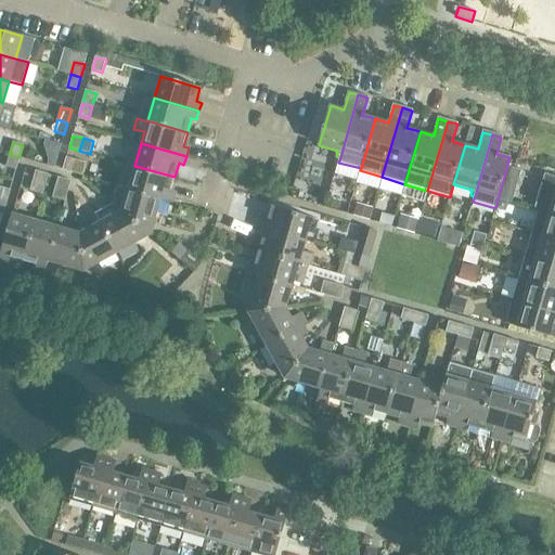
[(16,170),(20,157),(9,155),(5,167),(16,170)]
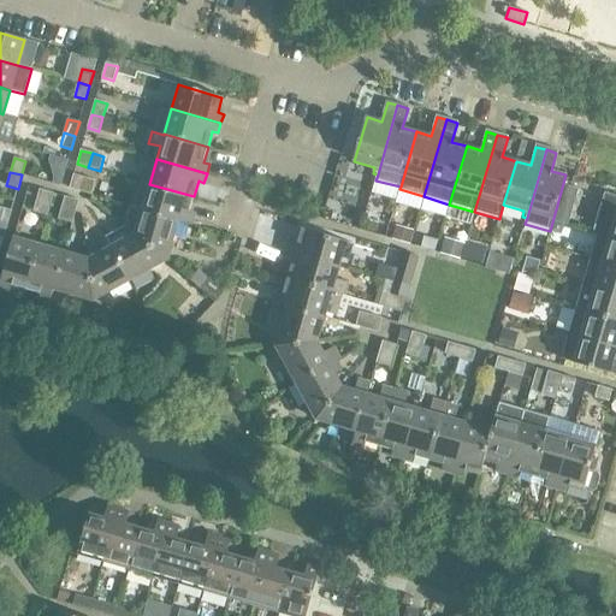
[(81,193),(86,178),(73,175),(70,189),(81,193)]
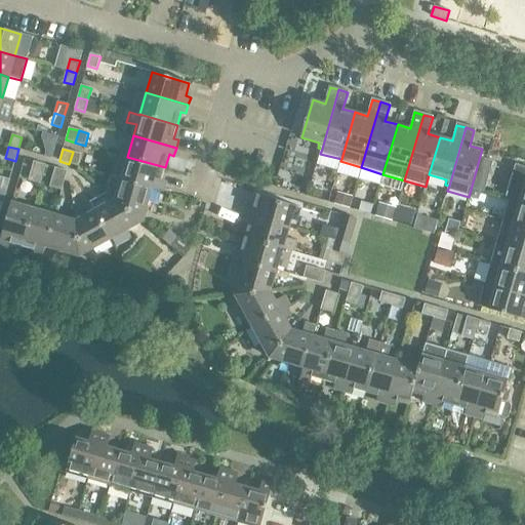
[(82,155),(73,152),(69,164),(79,166),(82,155)]
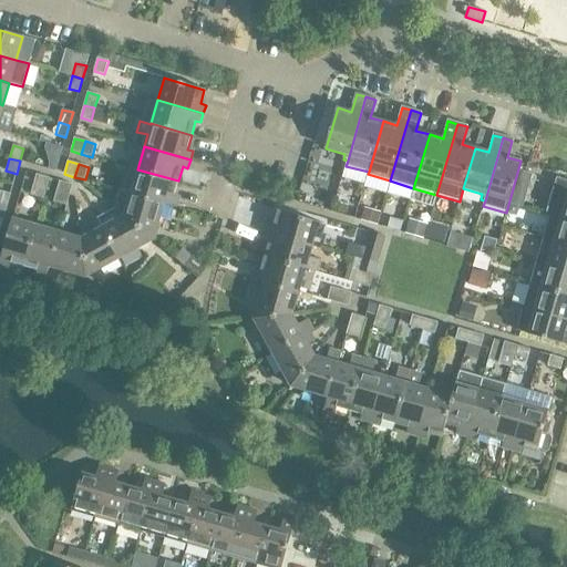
[(174,195),(178,181),(137,169),(131,193),(164,203),(177,206),(179,197),(174,195)]
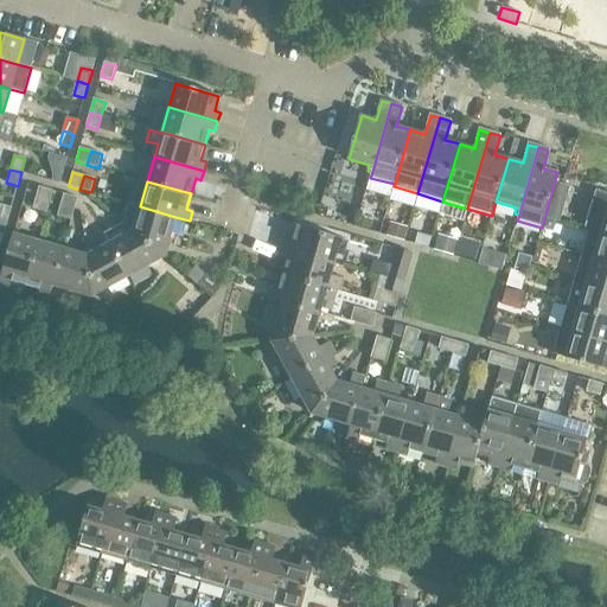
[(50,202),(53,190),(39,186),(37,197),(50,202)]
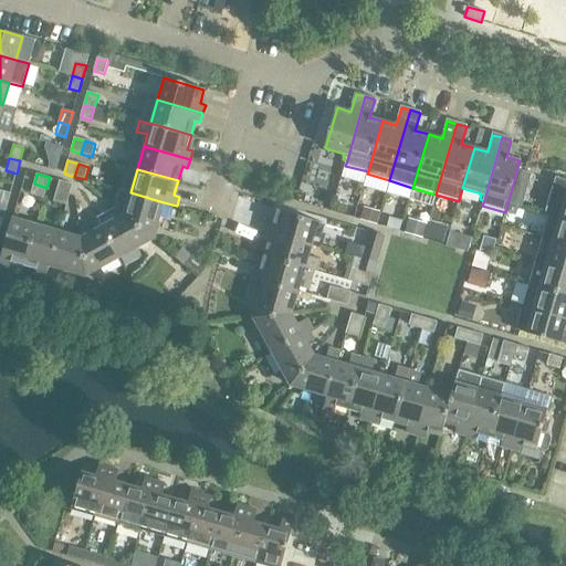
[(552,191),(553,191),(546,215),(548,216),(565,220),(565,180),(555,178),(552,191)]
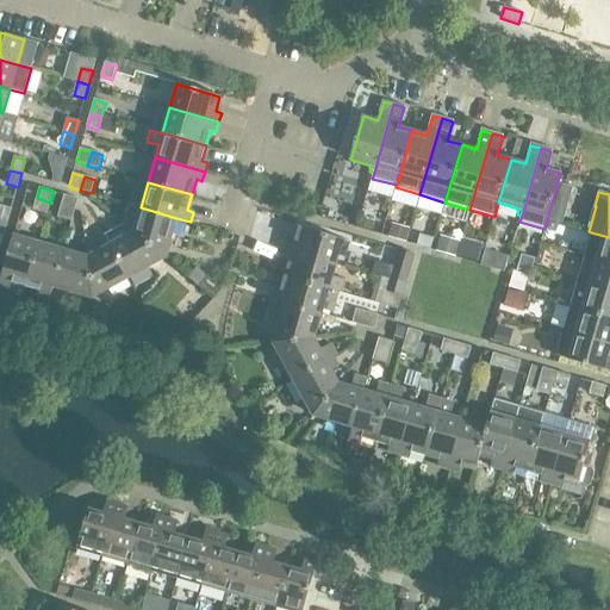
[(75,210),(79,198),(64,194),(61,205),(75,210)]
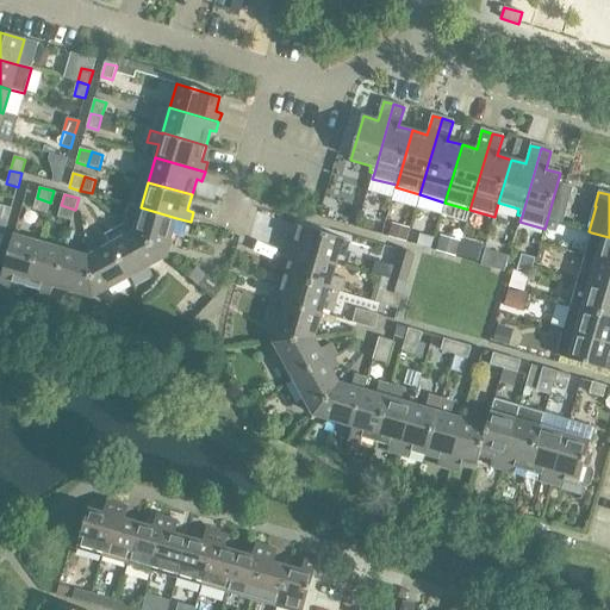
[(48,213),(50,203),(37,198),(33,210),(48,213)]
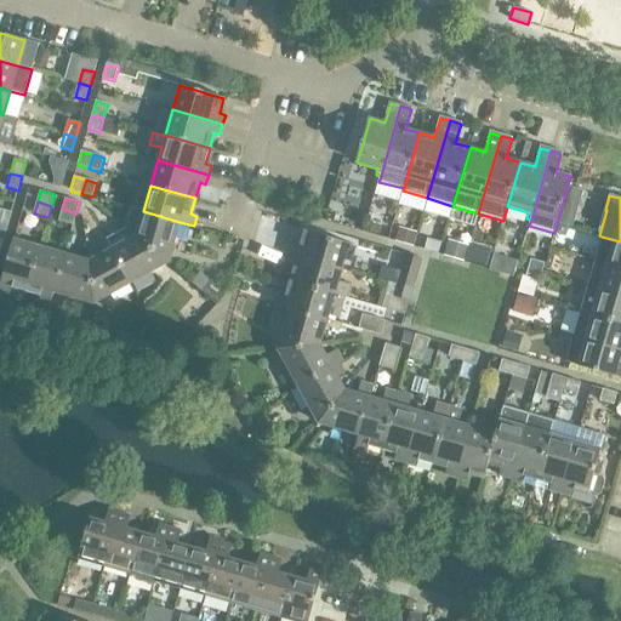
[(0,224),(7,227),(11,212),(0,209),(0,224)]
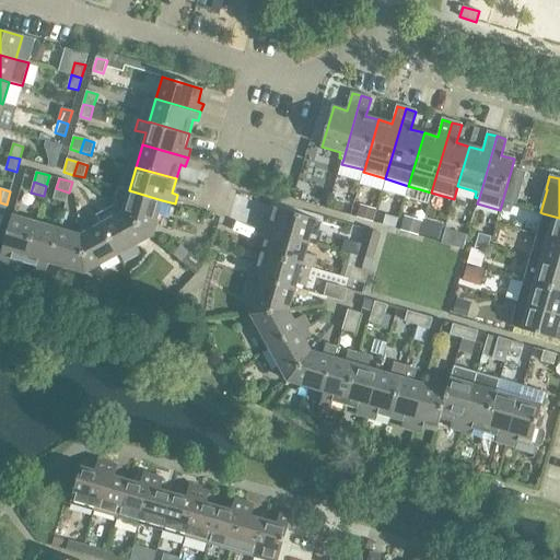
[(69,193),(56,188),(54,199),(66,202),(69,193)]
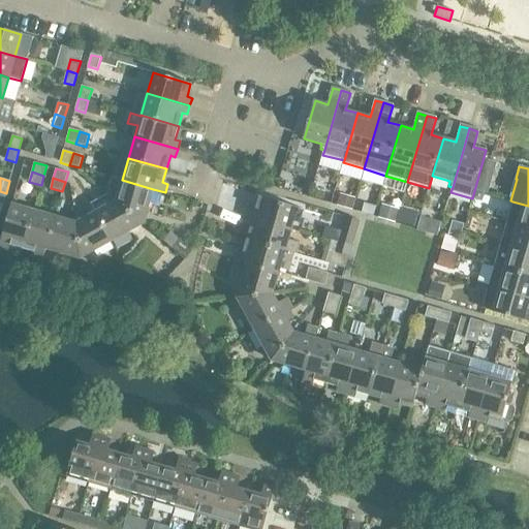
[(153,189),(122,180),(116,178),(113,187),(119,189),(116,201),(144,223),(153,189)]
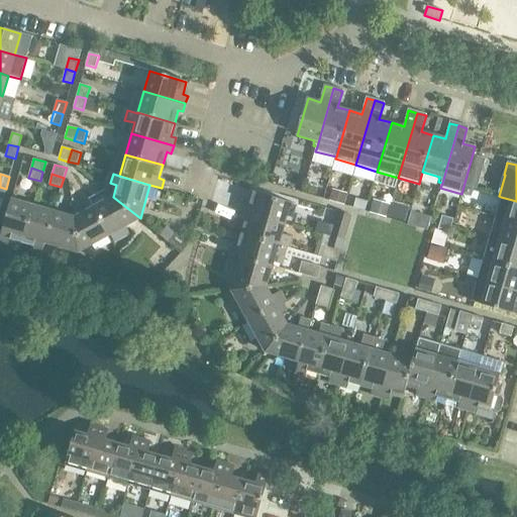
[(332,189),(329,201),(343,205),(346,193),(332,189)]
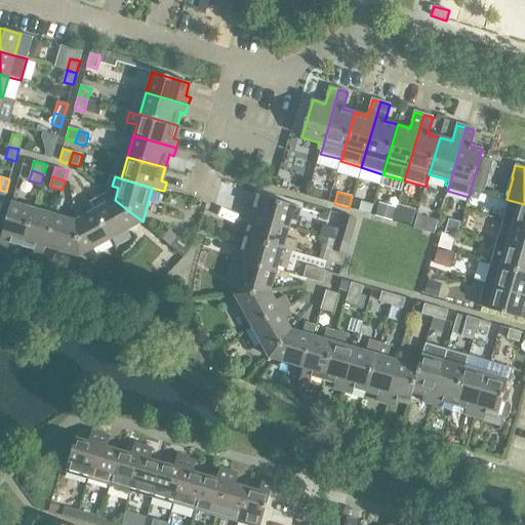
[(248,207),(246,215),(288,228),(294,206),(257,196),(253,209),(248,207)]
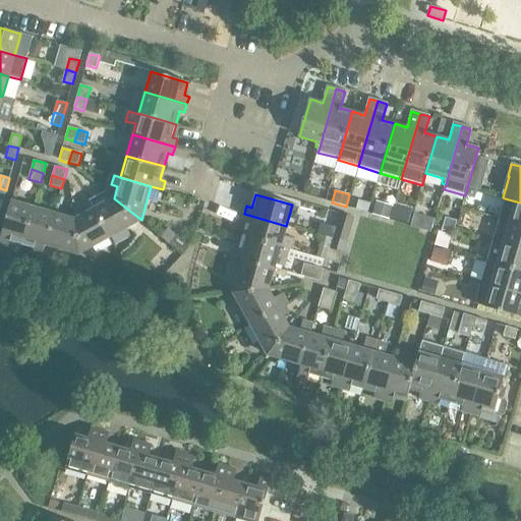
[(110,236),(141,220),(114,198),(95,209),(110,236)]
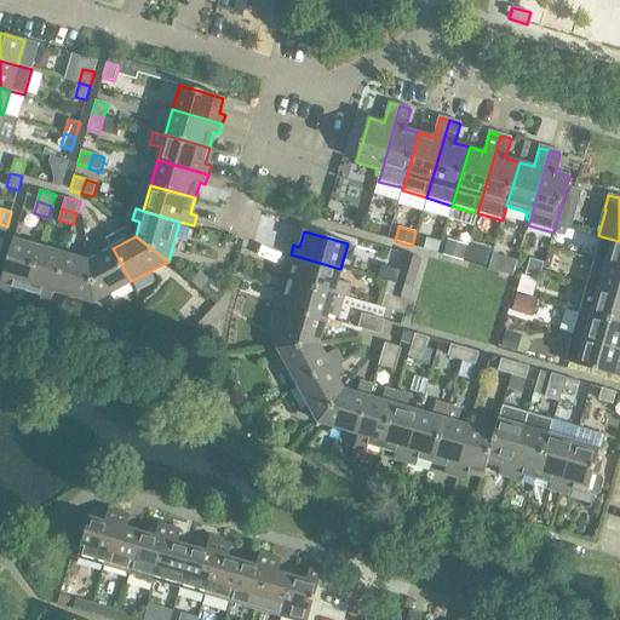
[(619,241),(601,236),(593,262),(606,264),(619,268),(619,241)]
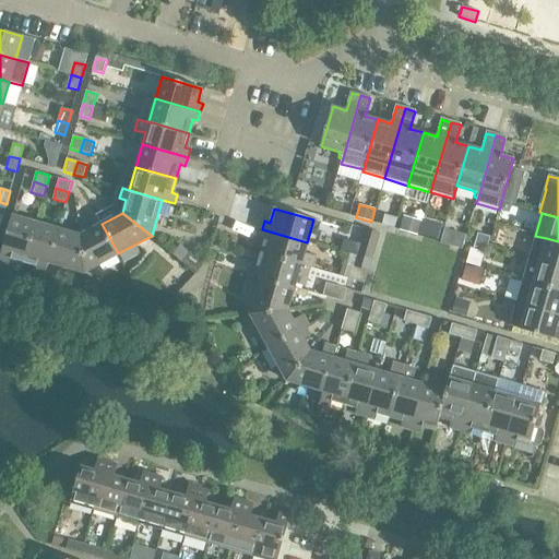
[(24,262),(35,222),(13,215),(0,259),(0,261),(8,263),(10,258),(24,262)]
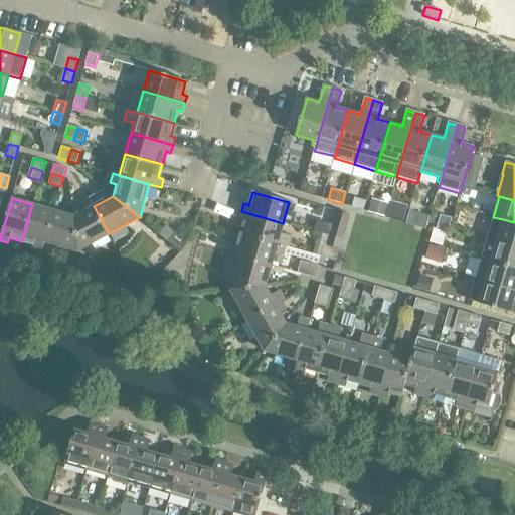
[(354,198),(352,207),(363,209),(365,200),(354,198)]
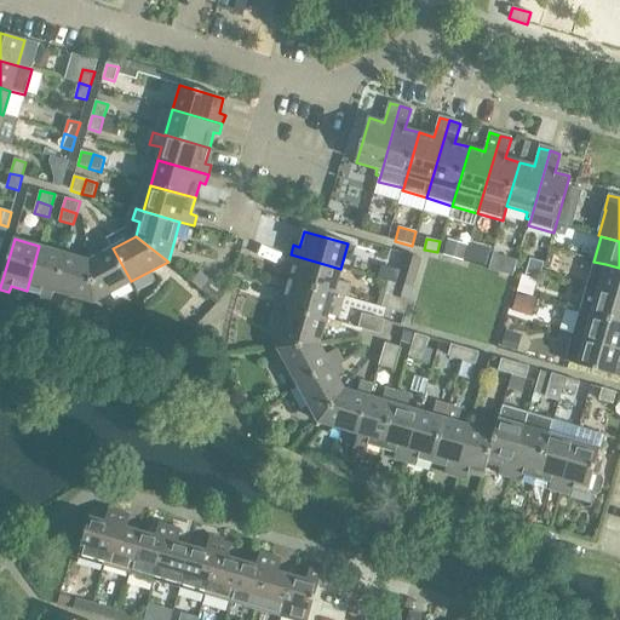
[(466,247),(463,260),(489,268),(493,253),(495,247),(469,240),(466,247)]
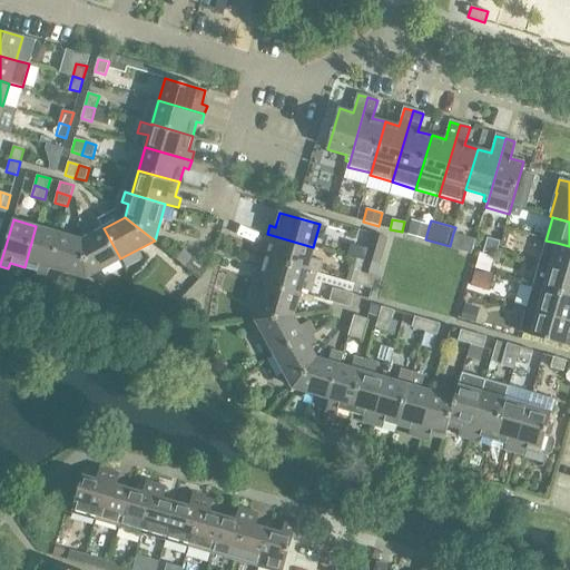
[(425,239),(429,227),(412,222),(408,235),(425,239)]
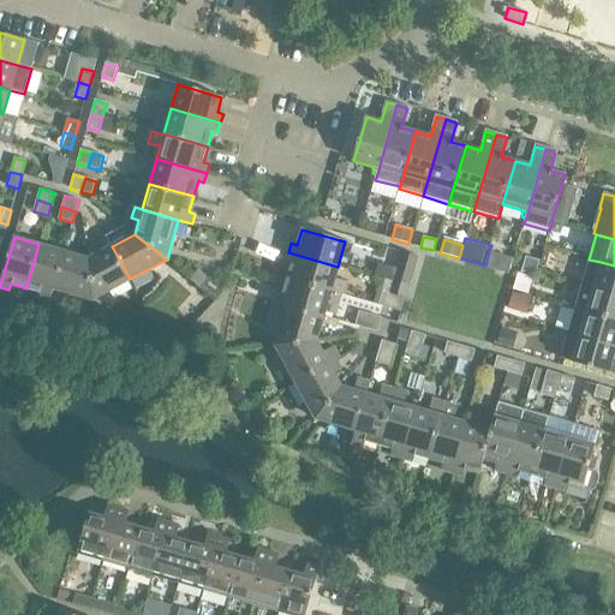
[(53,287),(63,251),(39,244),(27,288),(41,293),(40,299),(49,302),(54,288),(53,287)]
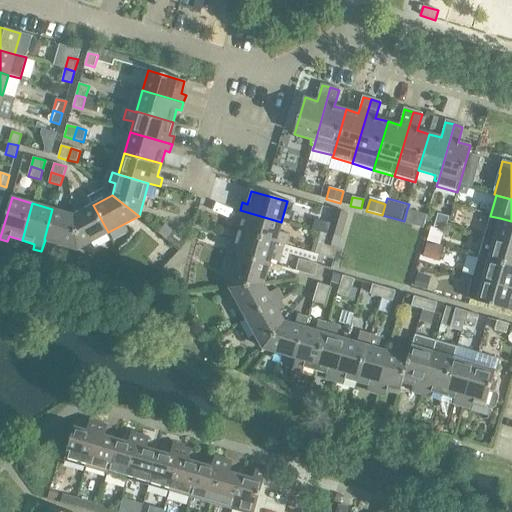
[(78,249),(108,232),(93,205),(74,215),(78,249)]
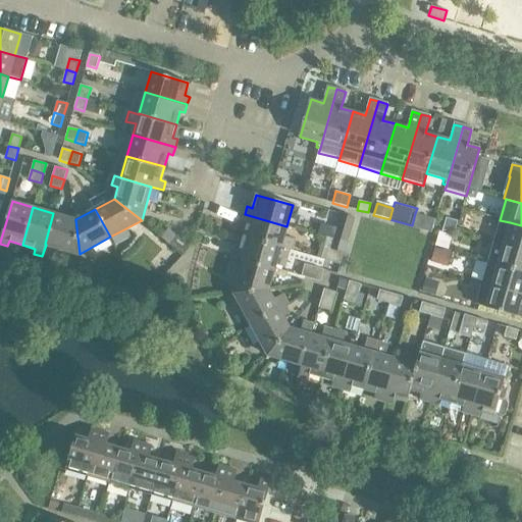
[(80,254),(75,219),(53,213),(45,244),(46,245),(80,254)]
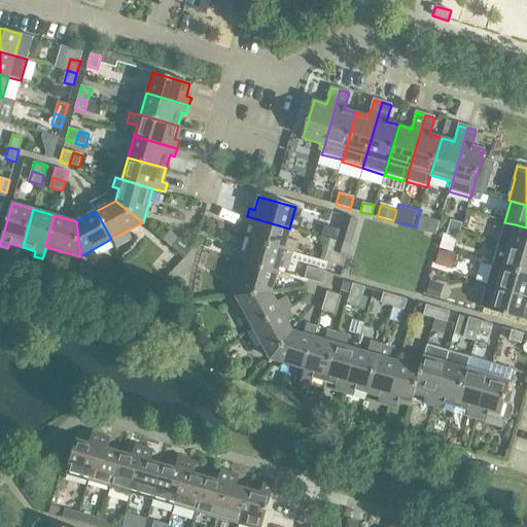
[(419,215),(416,227),(436,233),(440,221),(419,215)]
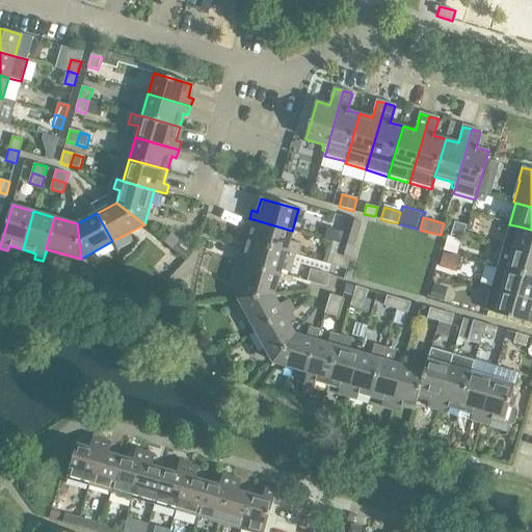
[(292,231),(249,218),(247,227),(253,228),(248,241),(286,253),(286,254),(295,256),(299,245),(289,242),(292,231)]
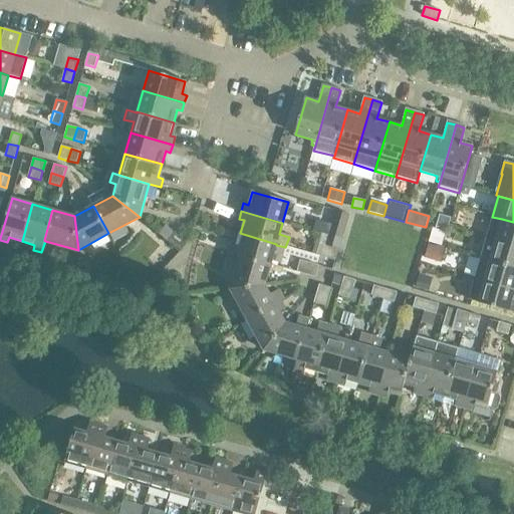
[(348,215),(337,211),(329,236),(341,240),(348,215)]
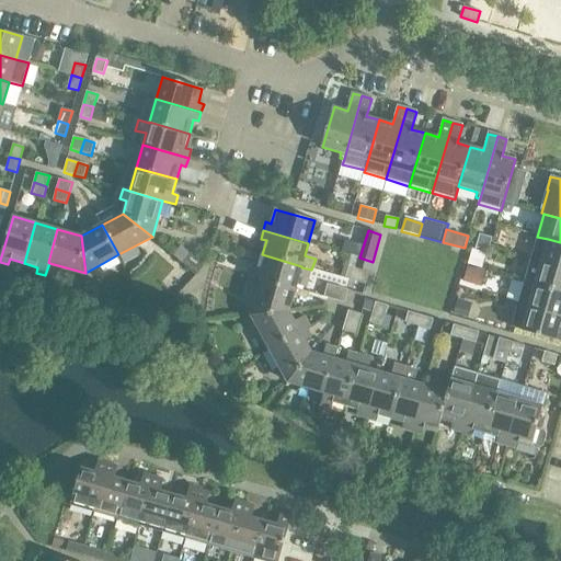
[(480,235),(476,249),(490,245),(492,238),(480,235)]
